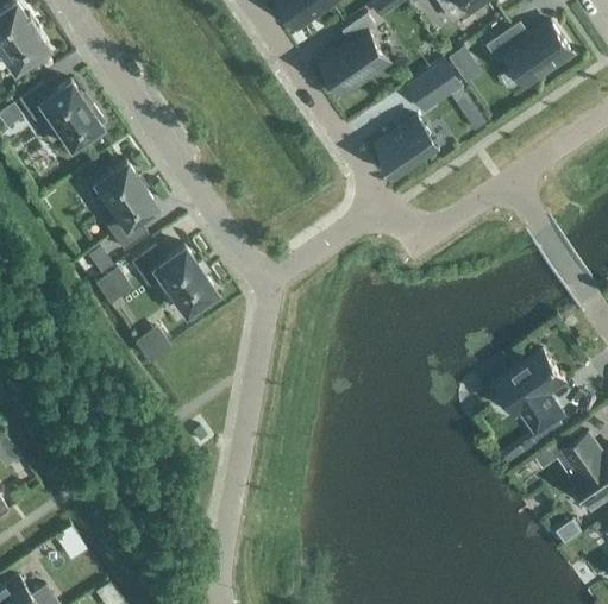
[(277,0),(299,30),(342,0),(277,0)]
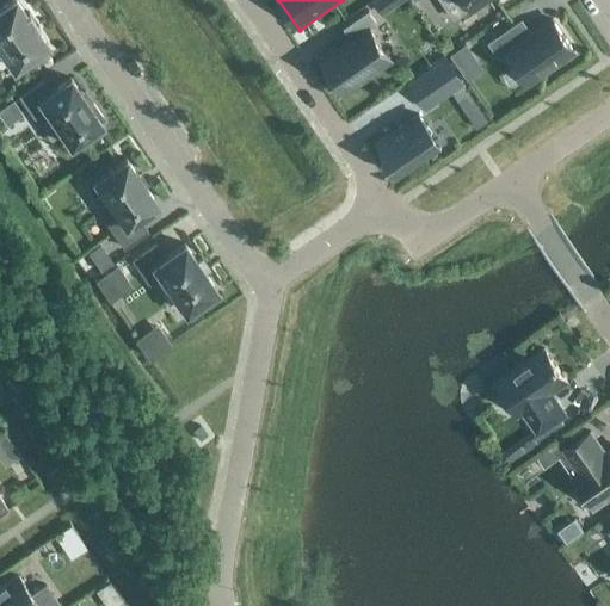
[(393,0),(382,0),(374,6),(383,19),(400,8),(393,0)]
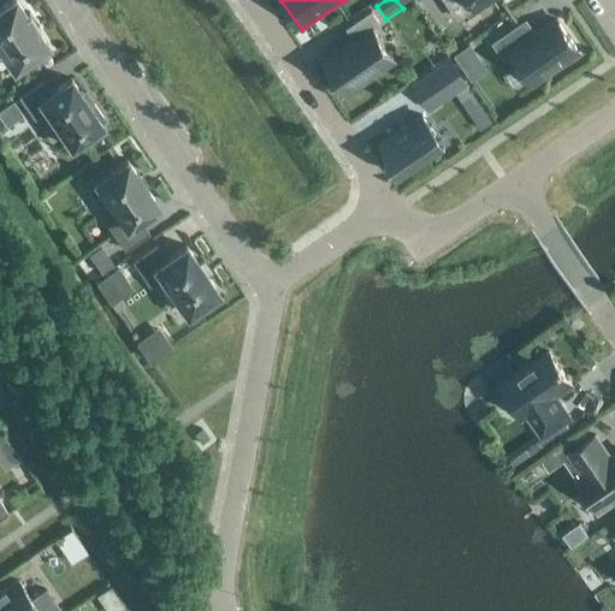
[(442,0),(448,9),(460,0),(467,0),(477,13),(492,3),(494,5),(501,0),(442,0)]
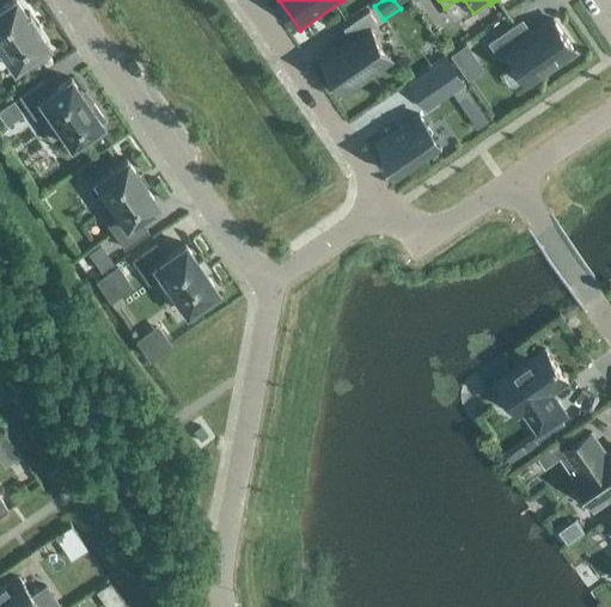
[(26,18),(16,1),(0,12),(0,51),(14,73),(28,63),(30,68),(46,57),(43,53),(48,49),(37,34),(40,31),(29,16),(26,18)]
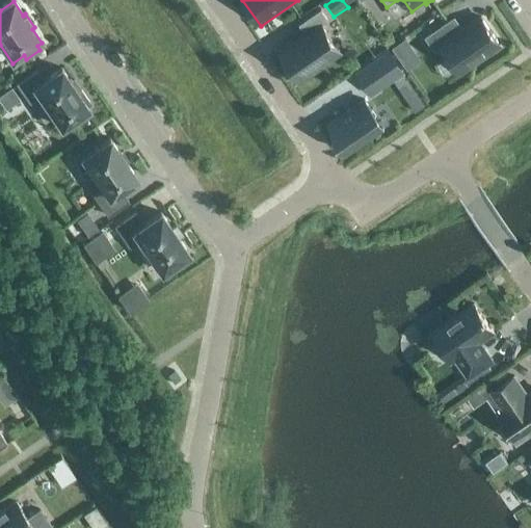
[(329,24),(322,14),(299,28),(307,38),(281,56),(300,84),(341,56),(322,29),(329,24)]
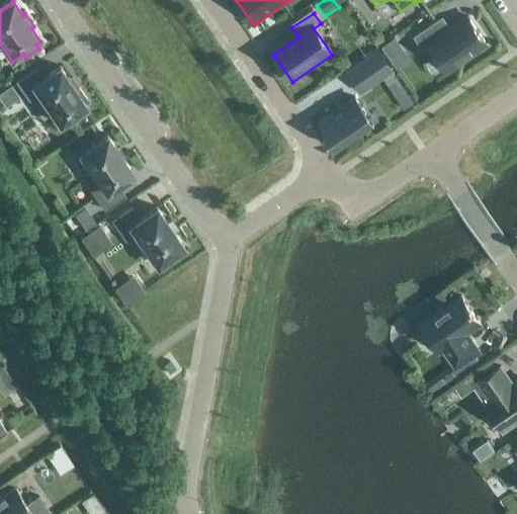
[(438,23),(415,39),(424,53),(431,49),(449,74),(488,47),(469,20),(447,35),(438,23)]
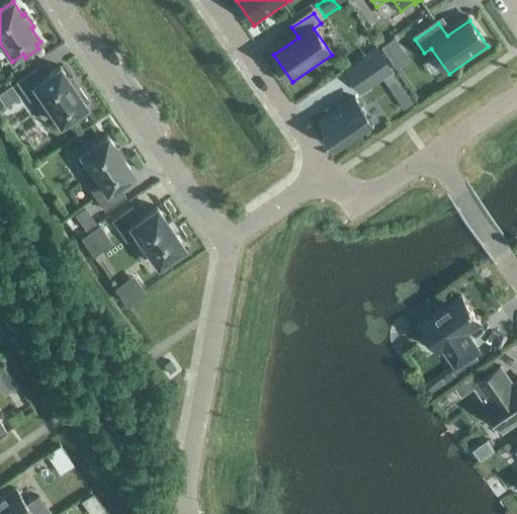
[(366,49),(379,44),(374,29),(360,34),(366,49)]
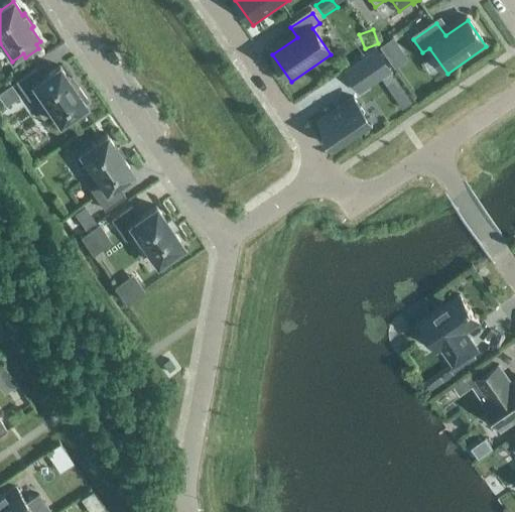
[(395,62),(410,50),(396,33),(381,45),(395,62)]
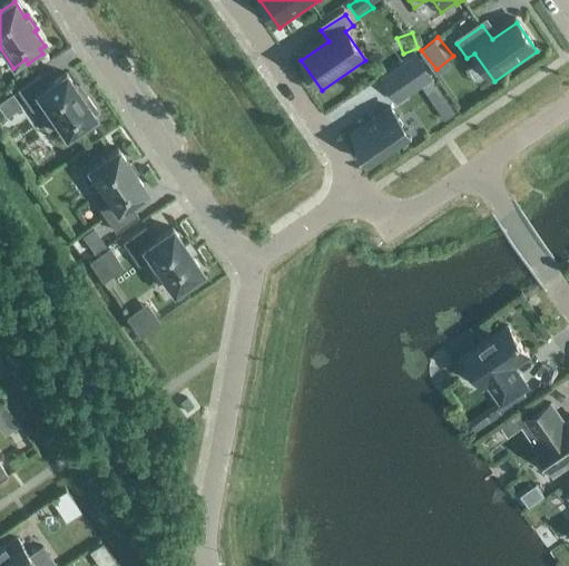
[(383,83),(398,105),(433,80),(418,59),(383,83)]
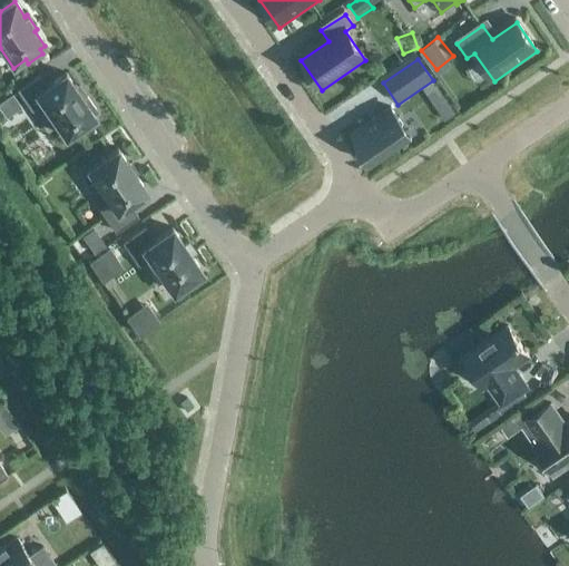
[(84,103),(66,77),(48,89),(40,78),(18,94),(32,114),(42,106),(67,140),(80,130),(82,134),(95,126),(92,123),(96,120),(94,117),(97,114),(87,100),(84,103)]
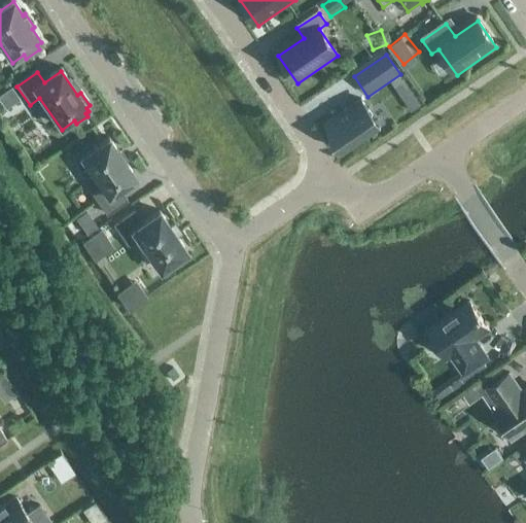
[(413,96),(402,104),(411,116),(422,108),(413,96)]
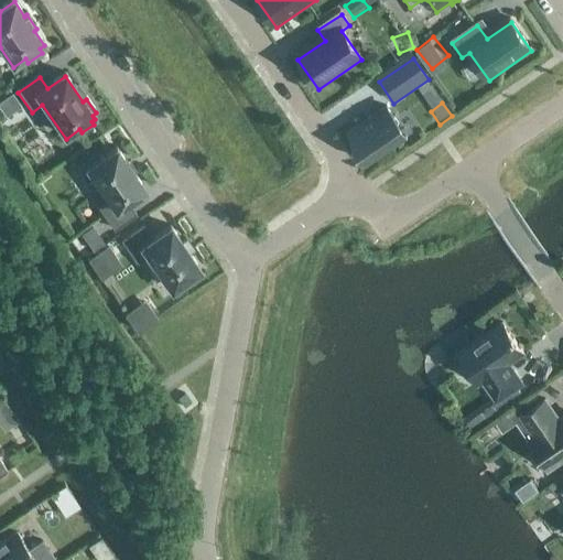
[(405,138),(387,110),(350,136),(369,162),(405,138)]
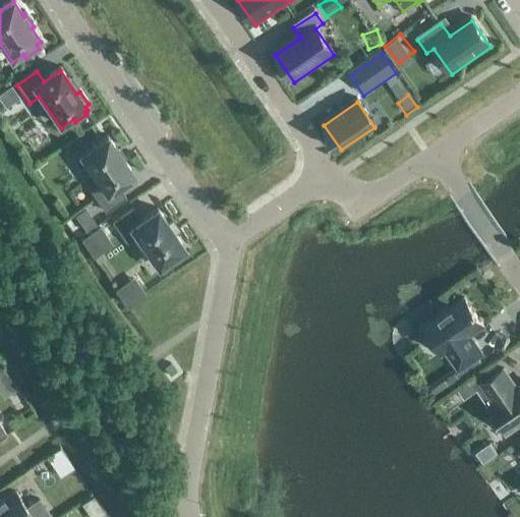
[(134,178),(108,139),(81,158),(83,161),(80,163),(90,176),(92,174),(102,188),(92,194),(106,215),(126,202),(118,189),(134,178)]
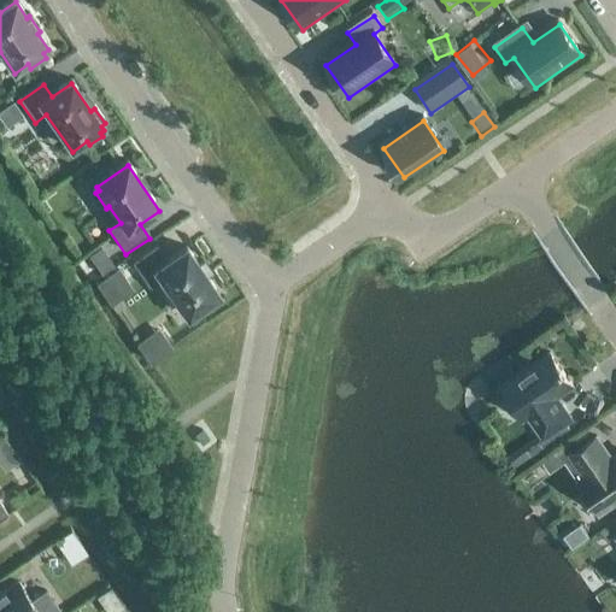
[(101,280),(115,270),(101,251),(88,260),(101,280)]
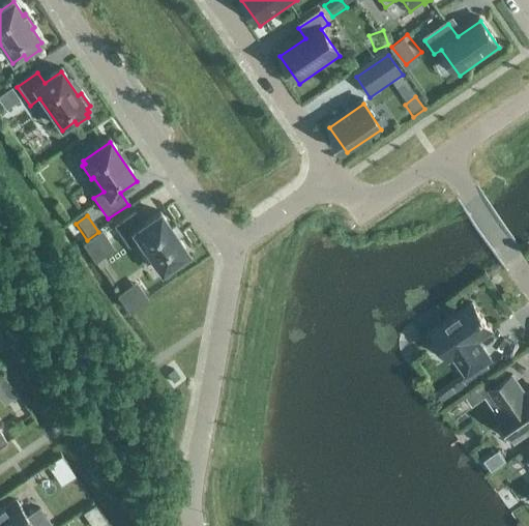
[(115,229),(129,250),(140,243),(162,274),(174,266),(177,269),(187,262),(185,259),(188,256),(160,215),(144,227),(136,215),(115,229)]
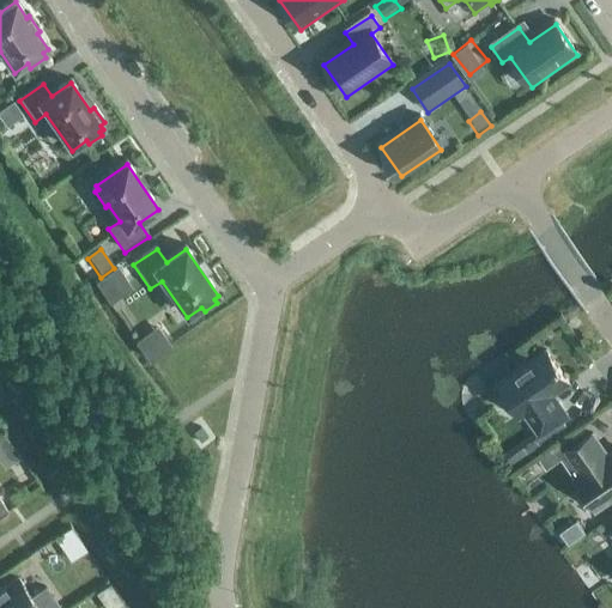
[(173,351),(158,329),(135,345),(150,366),(173,351)]
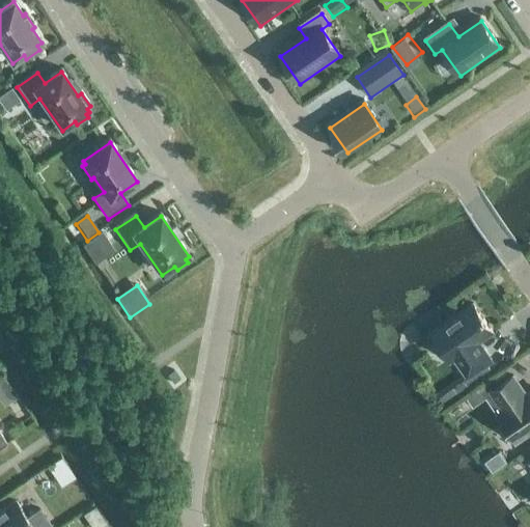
[(474,307),(433,336),(452,364),(455,361),(469,381),(493,364),(479,344),(494,335),(474,307)]
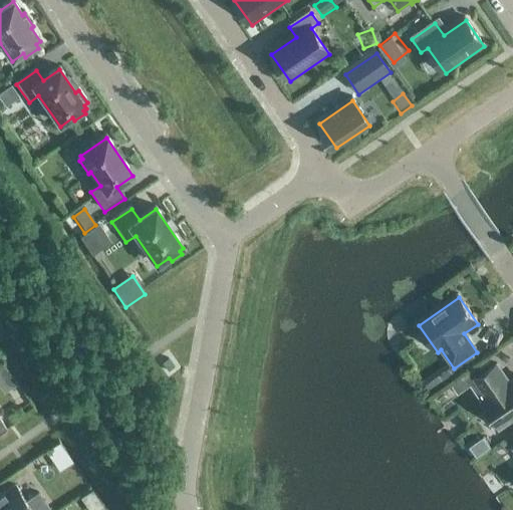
[(499,433),(512,423),(512,383),(511,384),(498,364),(474,381),(487,401),(480,405),(499,433)]
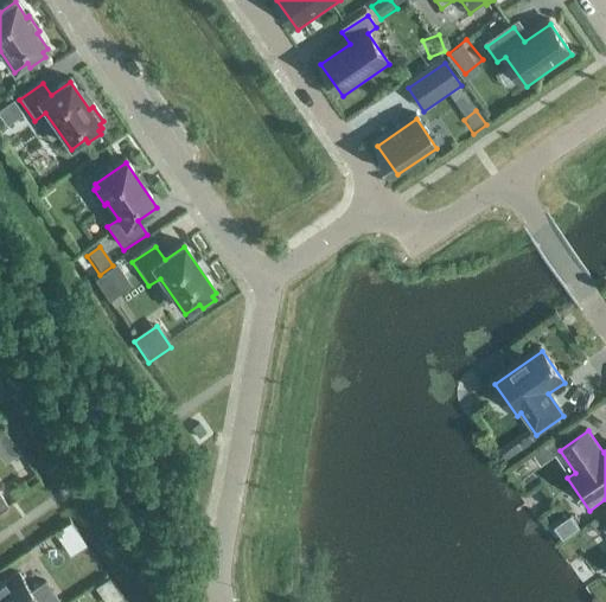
[(6,436),(0,440),(0,452),(12,444),(6,436)]
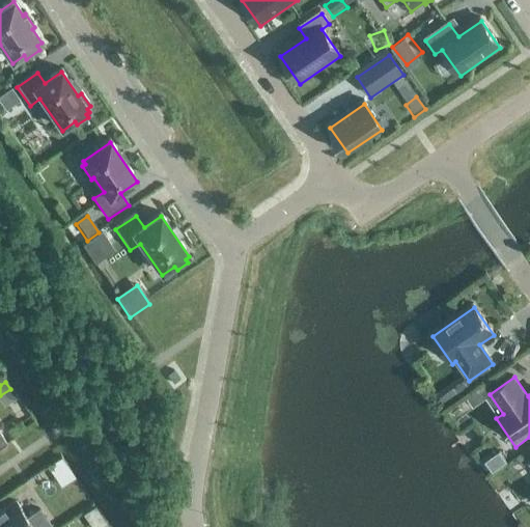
[(452,410),(447,414),(452,421),(457,417),(452,410)]
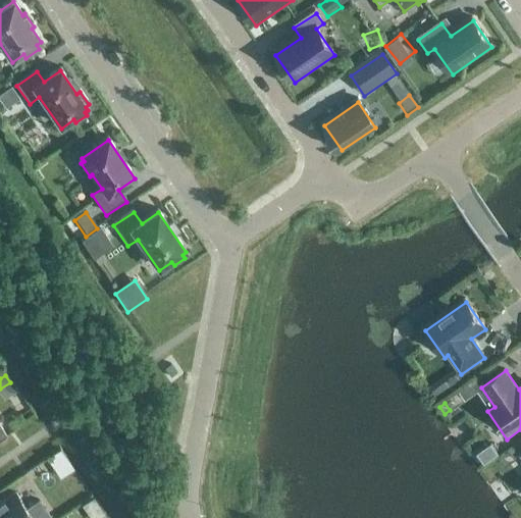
[(509,453),(499,460),(506,469),(515,462),(509,453)]
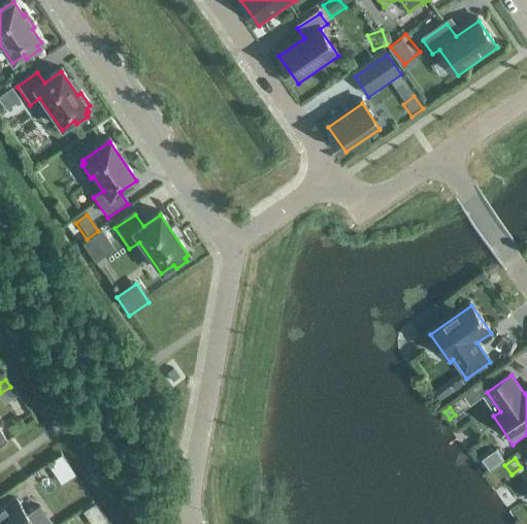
[(3,509),(0,510),(0,523),(48,523),(39,510),(27,518),(17,502),(5,510),(3,509)]
